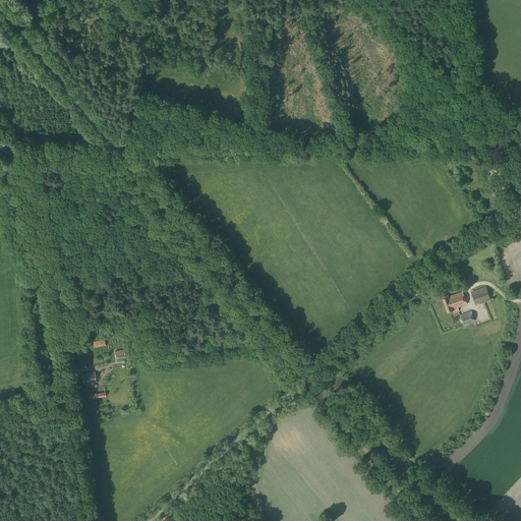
[(509,186),(513,184),(509,177),(505,179),(507,182),(501,185),(503,189),(509,186)]
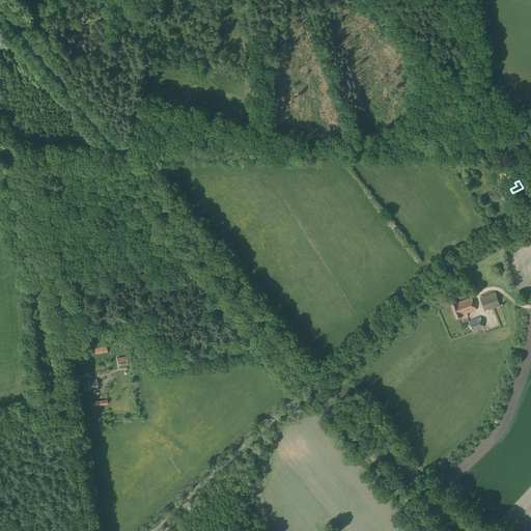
[(485,311),(500,306),(496,291),(480,298),(485,311)]
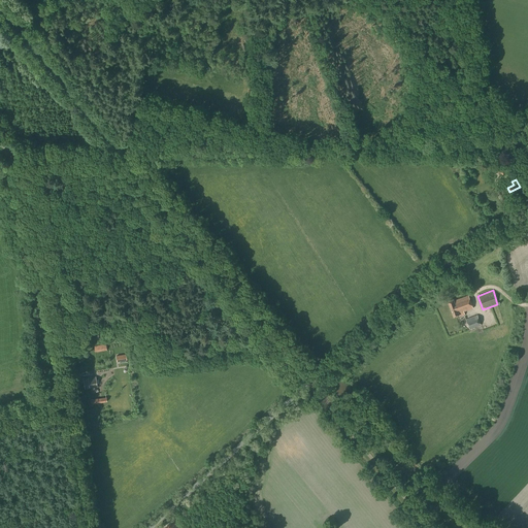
[(472,308),(468,296),(454,301),(454,299),(448,301),(454,317),(459,315),(459,314),(472,308)]
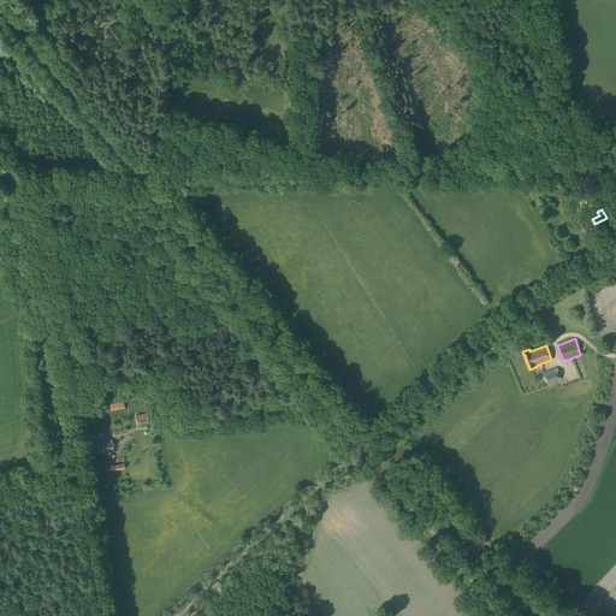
[(549,385),(562,379),(557,367),(544,373),(549,385)]
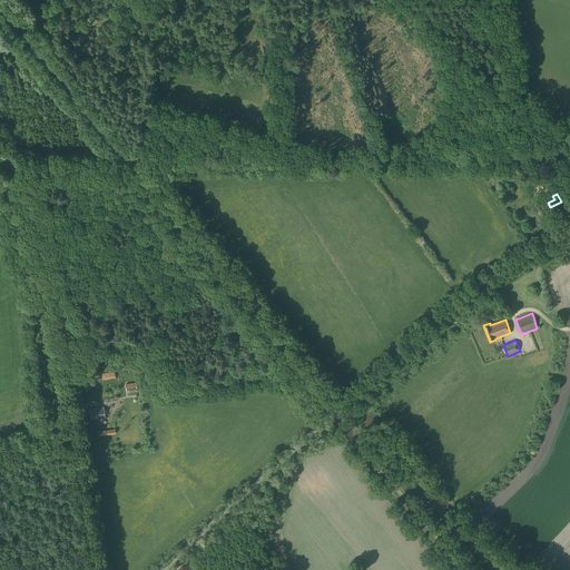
[(102,381),(116,377),(115,371),(101,374),(102,381)]
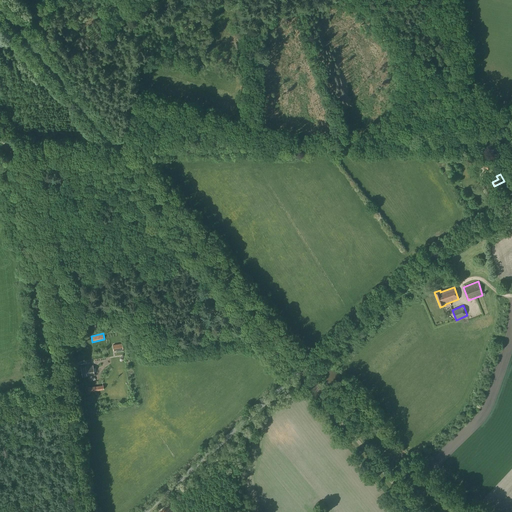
[(94,375),(93,365),(85,366),(81,367),(82,377),(87,376),(94,375)]
